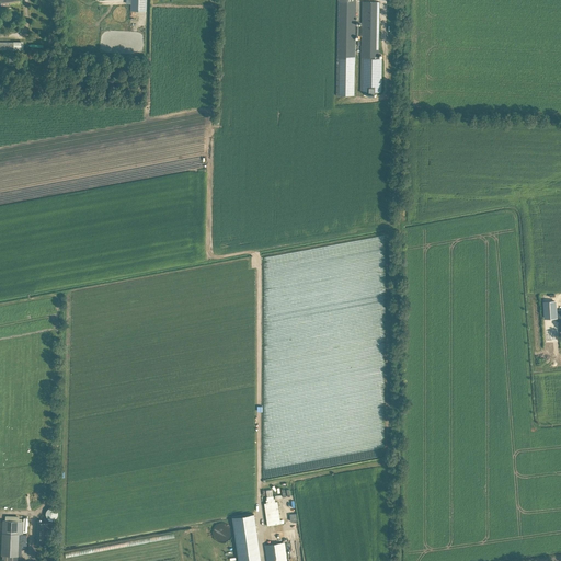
[(146,11),(146,0),(130,0),(130,11),(146,11)]
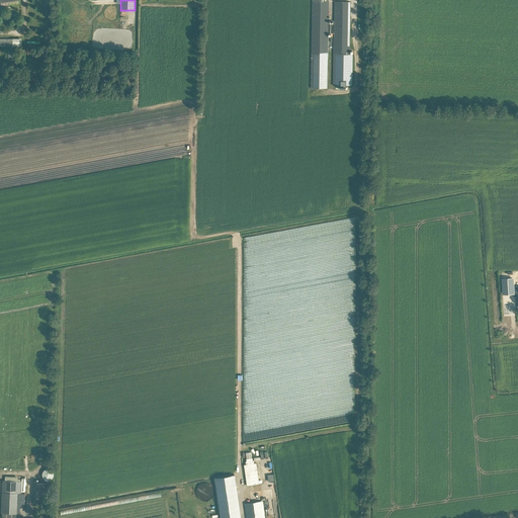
[(345,86),(345,85),(353,85),(353,54),(349,54),(350,2),(335,1),(334,23),(328,23),(328,0),(312,0),(311,88),(327,88),(328,33),(334,33),(333,85),(340,85),(340,86),(344,86),(345,86)]
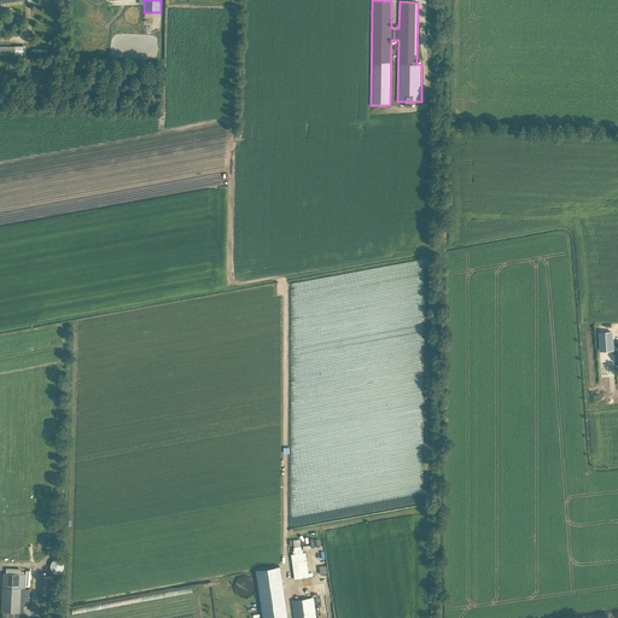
[(25,56),(25,47),(0,46),(0,54),(11,56),(11,68),(16,68),(16,56),(25,56)]
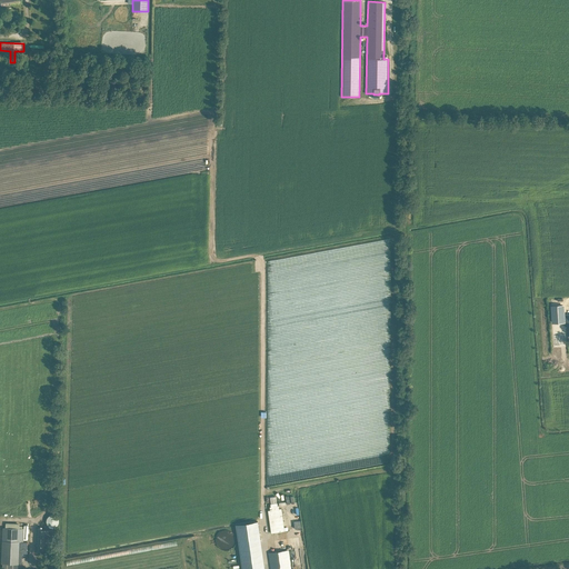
[(563,321),(562,305),(551,306),(552,322),(563,321)]
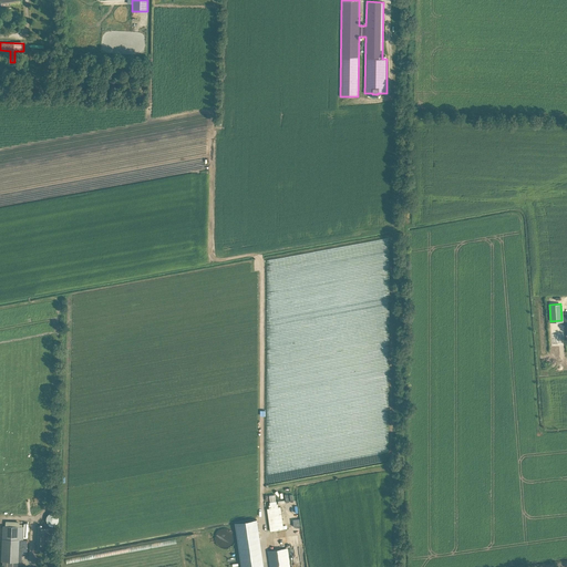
[(269,508),(267,508),(270,531),(284,528),(280,506),(278,507),(278,504),(277,504),(276,501),(275,494),(269,495),(270,502),(269,502),(270,505),(269,505),(269,508)]
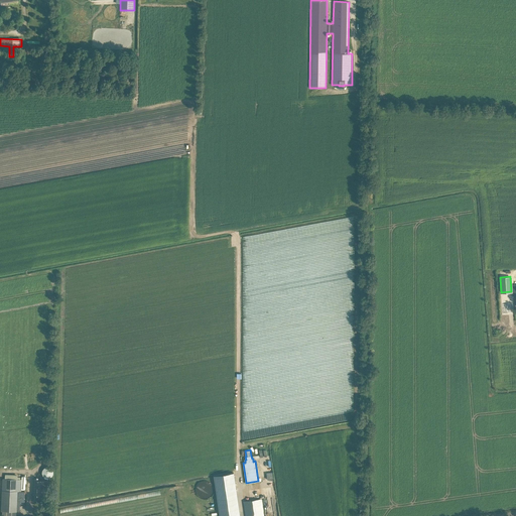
[(52,472),(52,470),(52,469),(52,468),(51,466),(49,465),(48,465),(47,465),(45,465),(44,466),(43,467),(42,468),(42,469),(41,471),(42,472),(42,473),(43,474),(43,475),(44,475),(45,476),(47,476),(48,476),(50,475),(51,474),(52,472)]
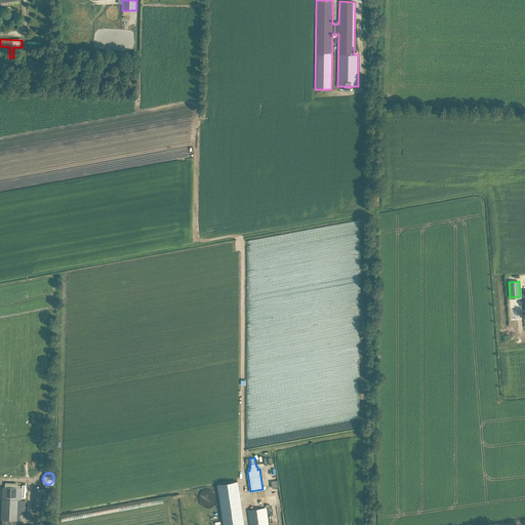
[(244,524),(238,481),(217,483),(223,524),(244,524)]
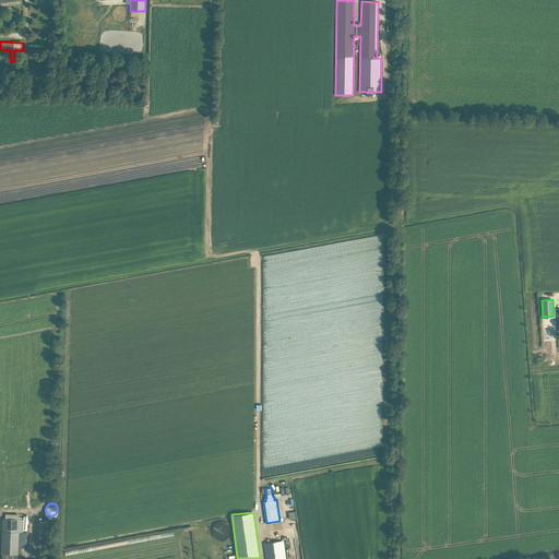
[(26,547),(27,533),(23,532),(23,520),(18,519),(3,519),(2,552),(2,554),(2,558),(18,558),(18,554),(22,554),(22,547),(26,547)]
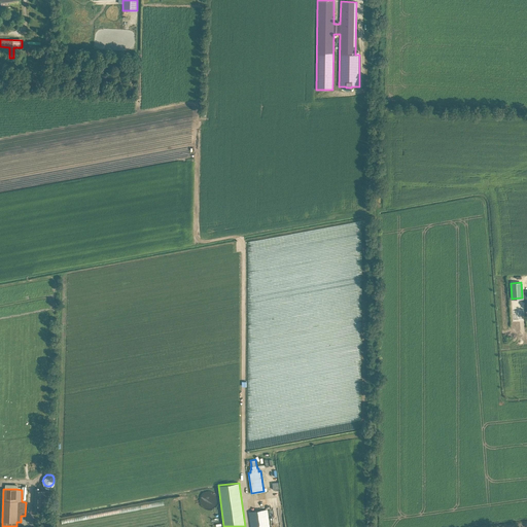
[(48,511),(49,490),(35,490),(34,511),(48,511)]
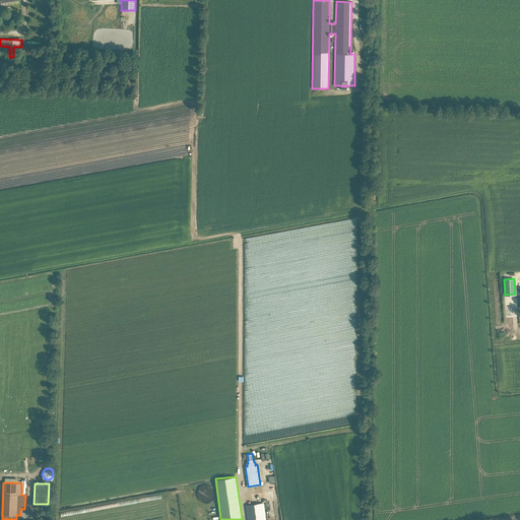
[(248,519),(265,519),(263,503),(246,505),(248,519)]
